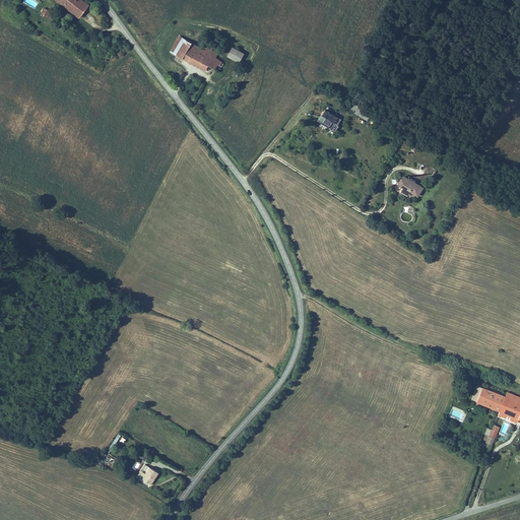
[(63,0),(79,13),(83,8),(78,4),(81,0),(63,0)]
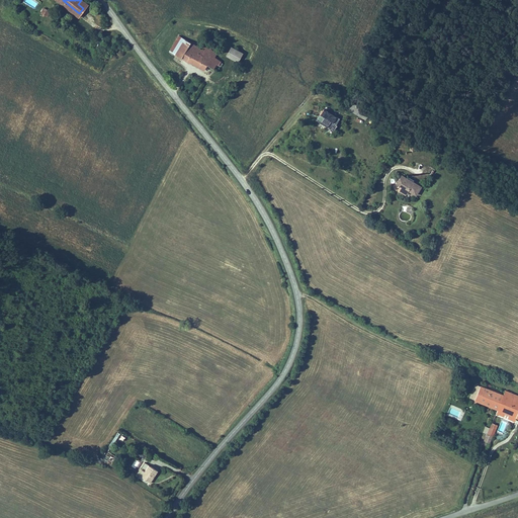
[(93,7),(84,0),(81,0),(78,4),(83,8),(79,13),(84,17),(93,7)]
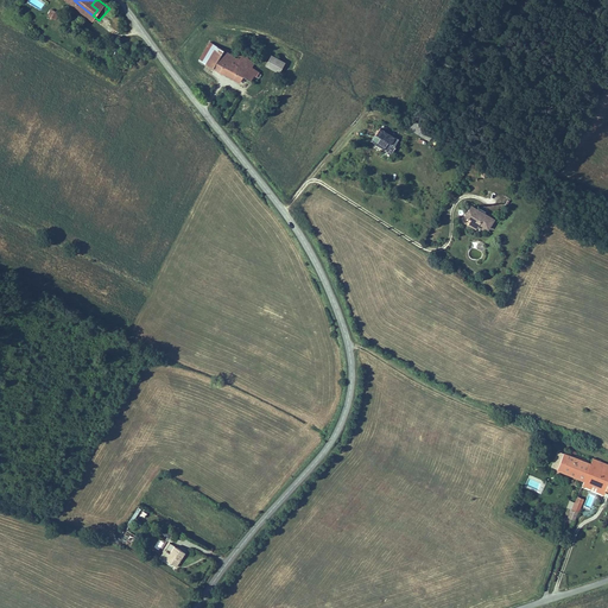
[(197,59),(204,63),(215,44),(208,40),(197,59)]
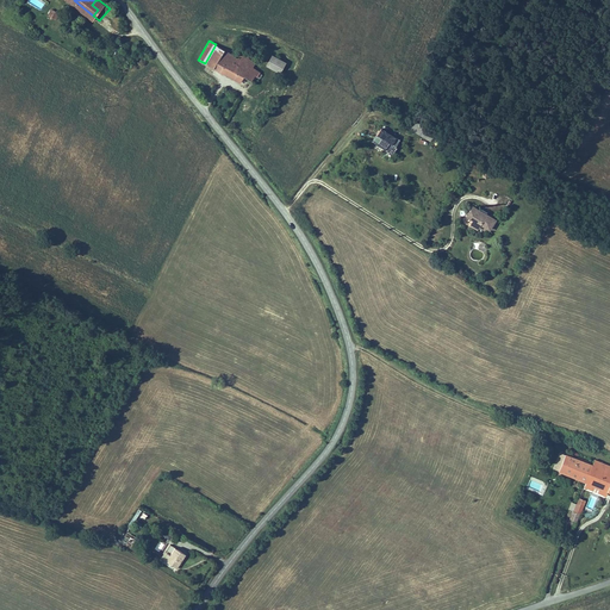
[(219,56),(224,49),(216,44),(205,63),(213,67),(219,56)]
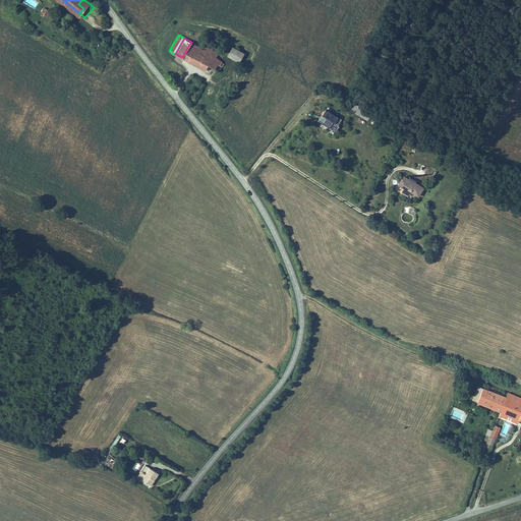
[(192,50),(186,60),(205,69),(209,63),(218,68),(220,64),(218,63),(219,60),(224,63),(226,59),(217,53),(219,49),(205,42),(200,47),(191,42),(187,48),(192,50)]
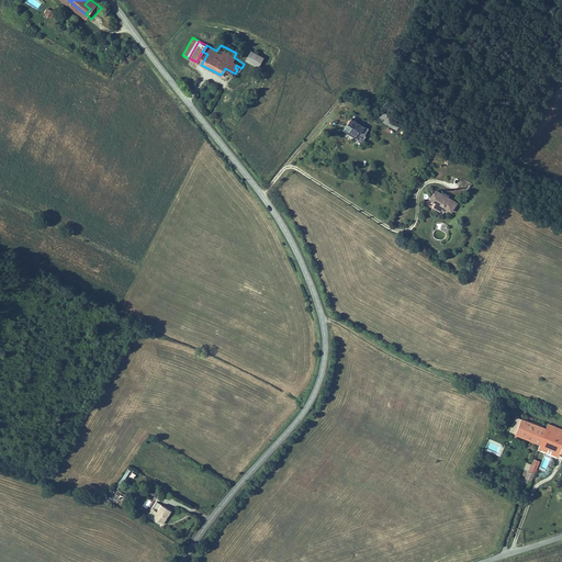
[(250,45),(246,55),(260,62),(265,52),(250,45)]
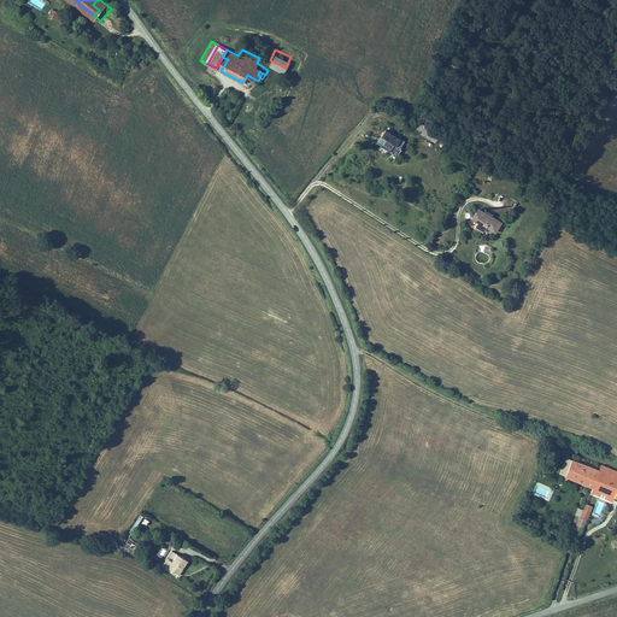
[(228,59),(222,57),(216,68),(221,71),(228,59)]
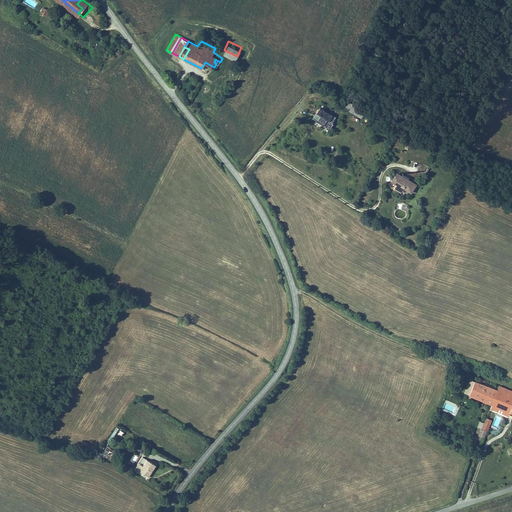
[(335,118),(319,107),(312,119),(322,126),(323,125),(328,128),(335,118)]
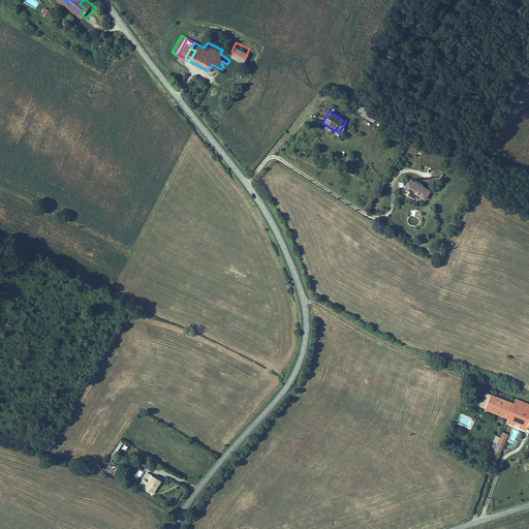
[(424,200),(429,191),(422,187),(421,189),(414,185),(415,184),(409,180),(404,189),(409,192),(407,195),(414,199),(416,195),(424,200)]
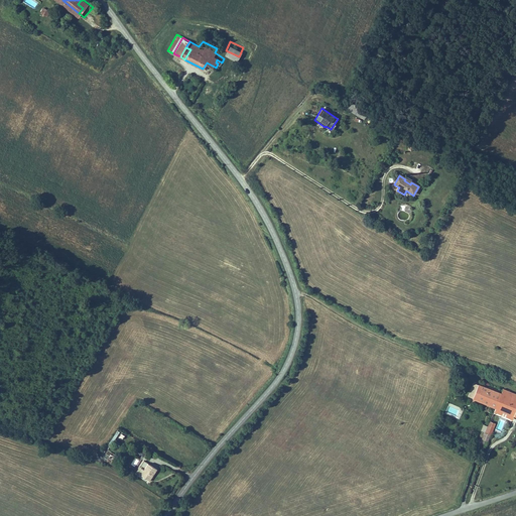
[(496,407),(502,393),(482,386),(478,384),(473,398),(496,407)]
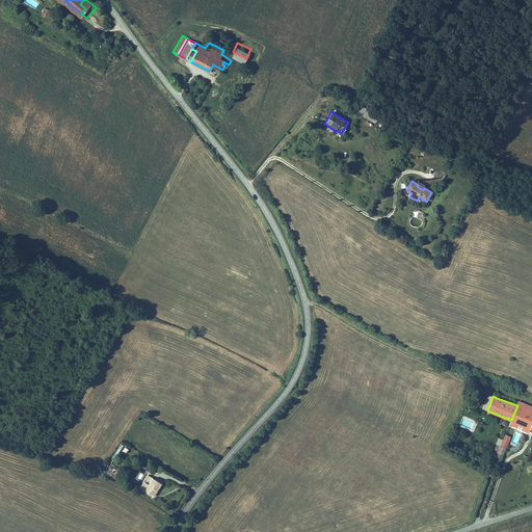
[(517,405),(511,420),(530,427),(531,427),(531,405),(519,401),(517,405)]
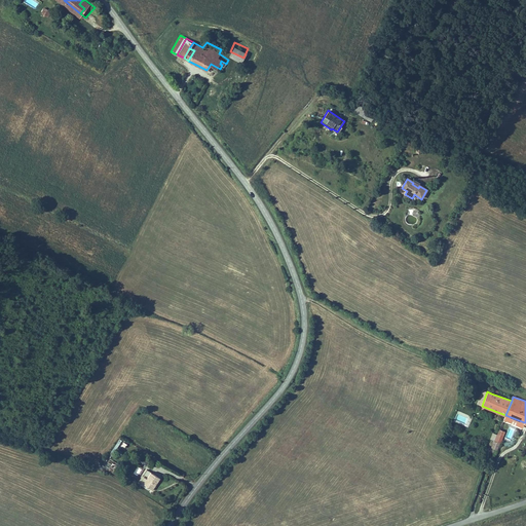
[(523,426),(524,422),(505,415),(504,419),(523,426)]
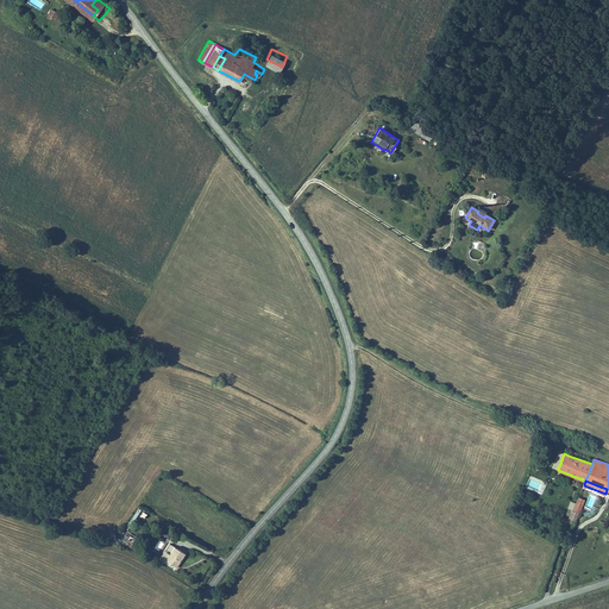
[(585,500),(578,496),(572,509),(579,512),(581,513),(585,500)]
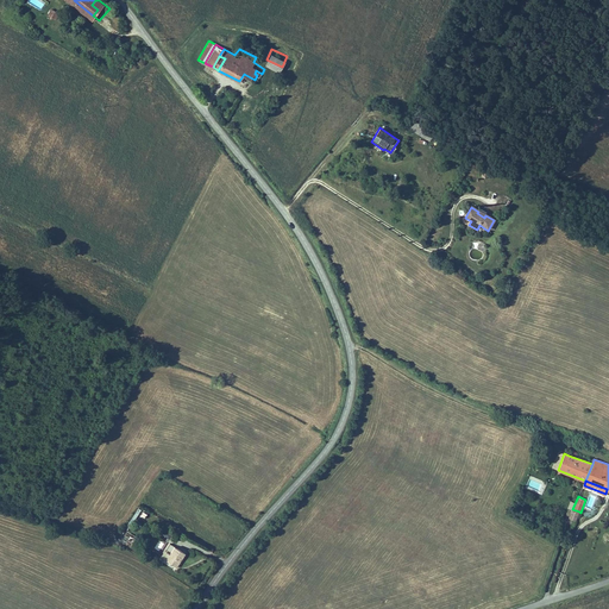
[(579,512),(572,509),(569,518),(575,521),(579,512)]
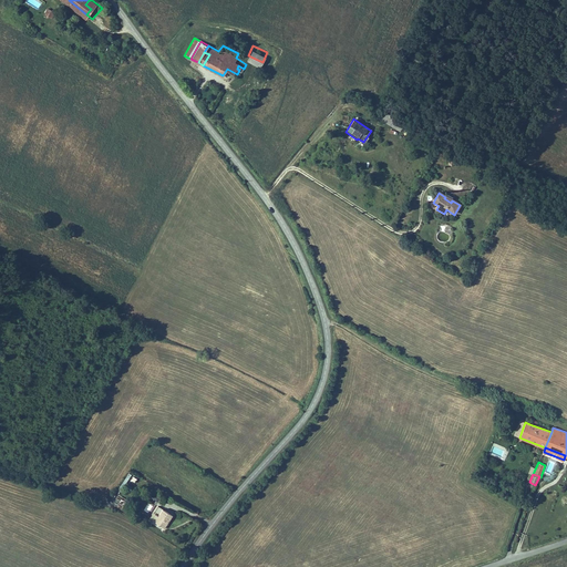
[(147,502),(143,511),(150,514),(154,505),(147,502)]
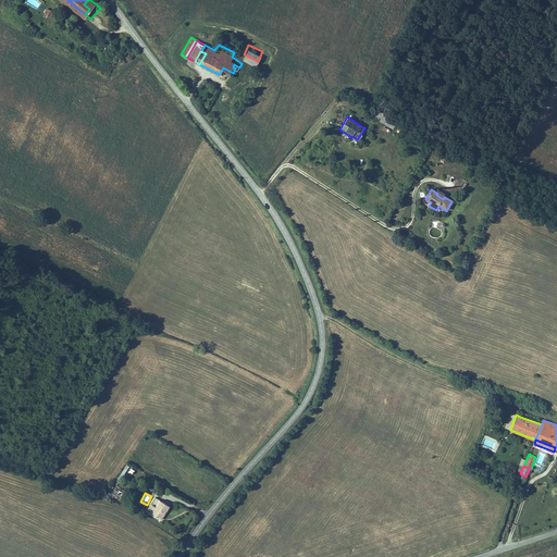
[(173,509),(159,500),(155,507),(160,510),(156,517),(164,522),(173,509)]
